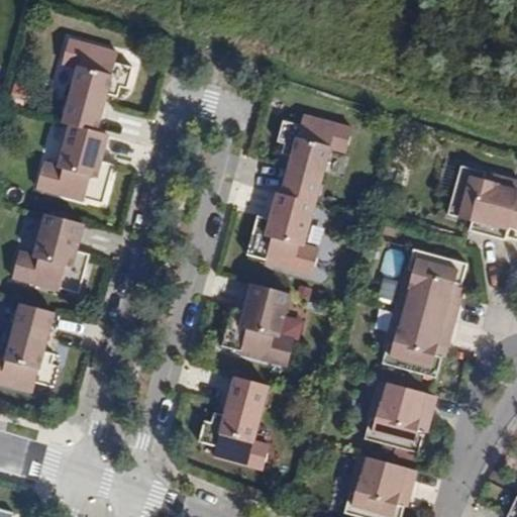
[(77,126),(96,131),(104,105),(89,101),(91,93),(106,97),(107,94),(118,97),(120,87),(127,88),(133,67),(115,63),(118,53),(69,39),(63,63),(79,68),(64,123),(71,124),(77,126)]
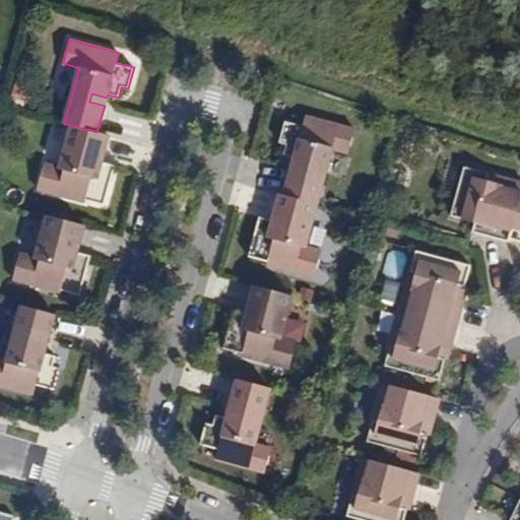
[(107,98),(91,93),(89,102),(105,106),(107,98)]
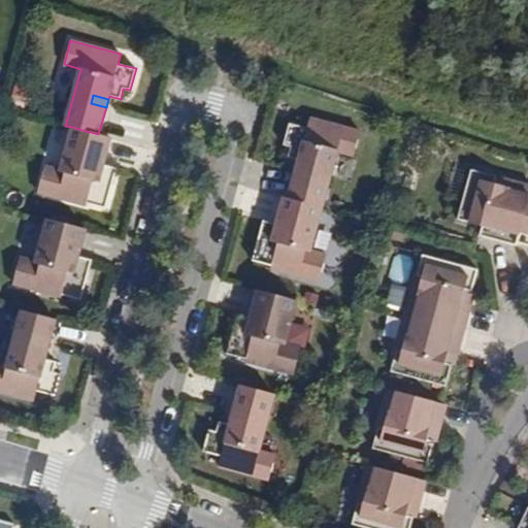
[(295,171),(288,198),(321,207),(336,151),(353,156),(360,131),(309,118),(307,127),(289,123),(283,144),(290,146),(287,157),(298,160),(297,163),(312,167),(310,175),(295,171)]
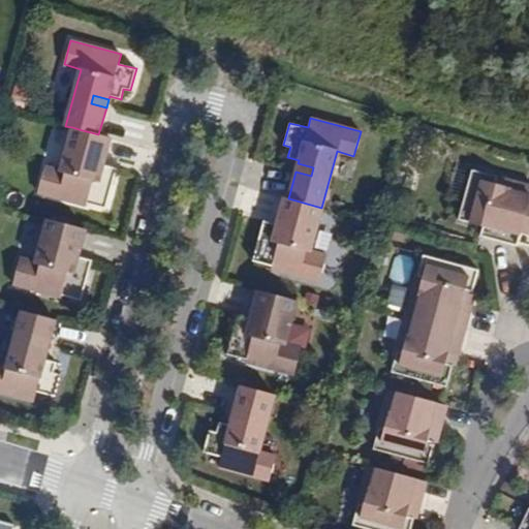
[(79,129),(72,127),(61,168),(45,164),(38,191),(86,205),(86,204),(105,209),(114,181),(100,177),(103,164),(111,137),(98,134),(79,129)]
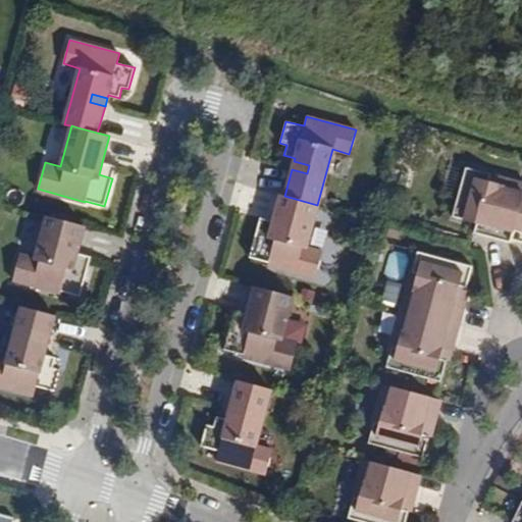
[(309,165),(294,161),(292,169),(307,173),(309,165)]
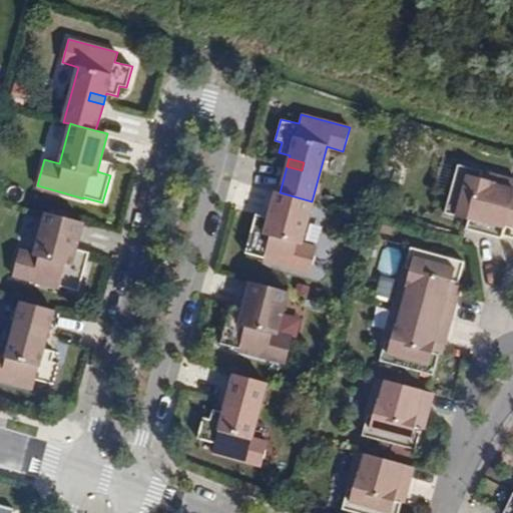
[(113,162),(100,159),(97,171),(110,175),(113,162)]
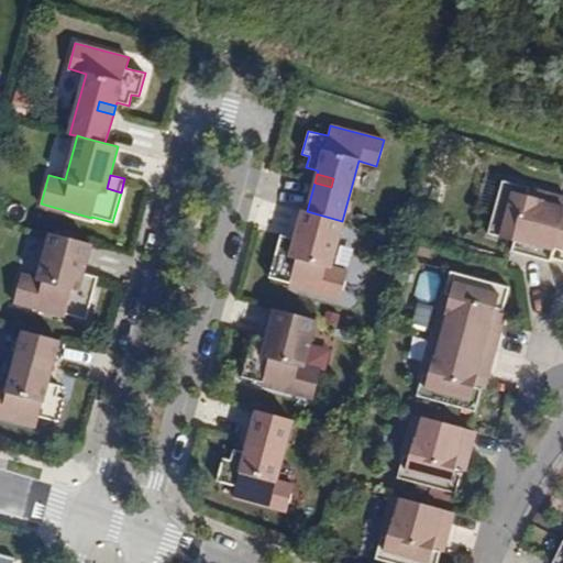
[(562,213),(562,197),(503,180),(487,233),(514,241),(525,243),(521,254),(550,262),(553,246),(562,213)]
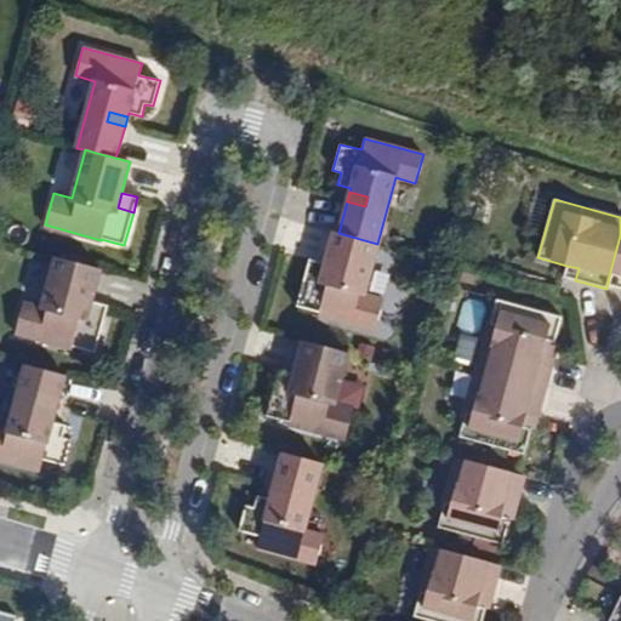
[(339,233),(332,232),(325,263),(320,278),(305,273),(296,306),(319,313),(318,314),(375,329),(383,297),(364,292),(377,244),(339,233)]
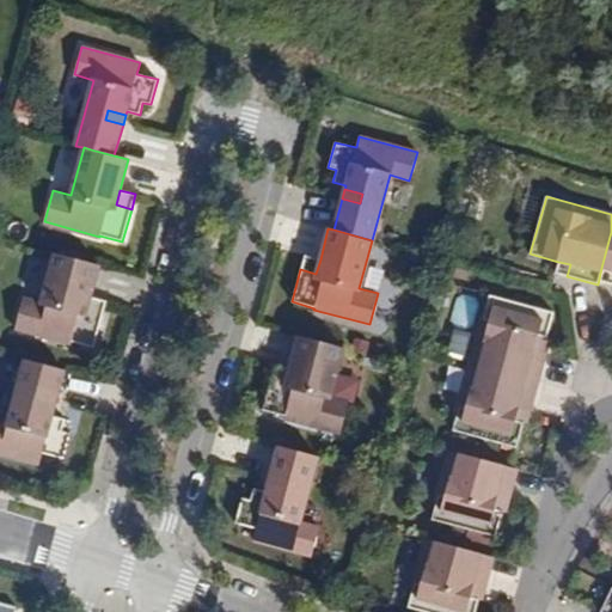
[(611,232),(601,268),(611,270),(611,232)]
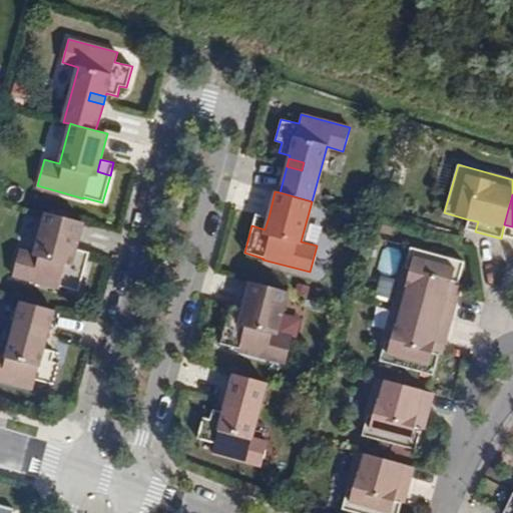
[(83,223),(46,213),(35,252),(20,248),(13,275),(59,288),(59,287),(78,292),(85,265),(73,261),(76,248),(83,223)]
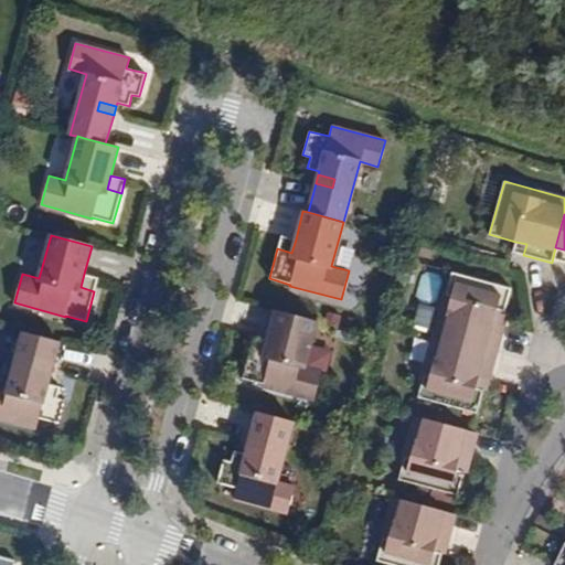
[(296,240),(281,235),(277,248),(291,253),(296,240)]
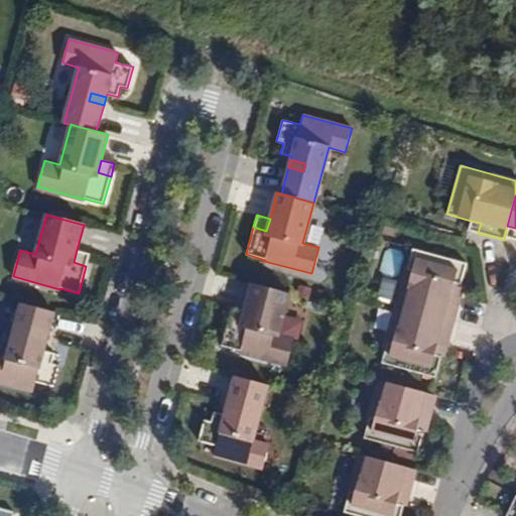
[(481,223),(471,221),(469,230),(478,233),(481,223)]
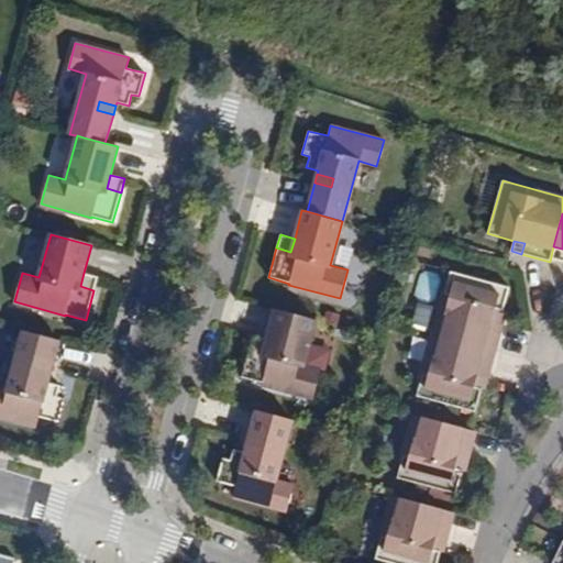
[(98,277),(84,273),(80,286),(94,290),(98,277)]
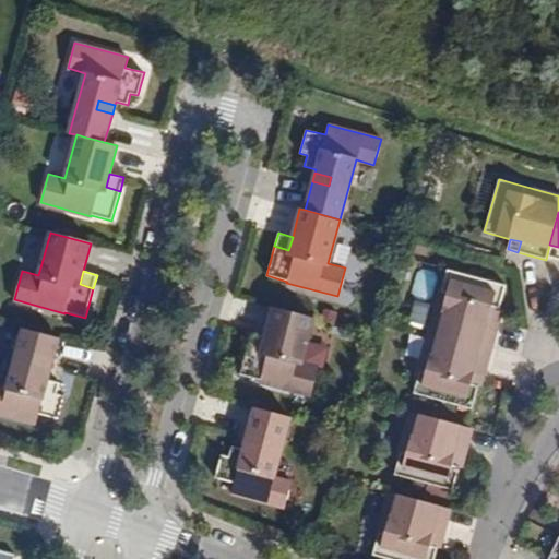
[(439,292),(428,332),(491,348),(499,320),(490,317),(494,307),(499,309),(506,285),(447,271),(441,293),(439,292)]
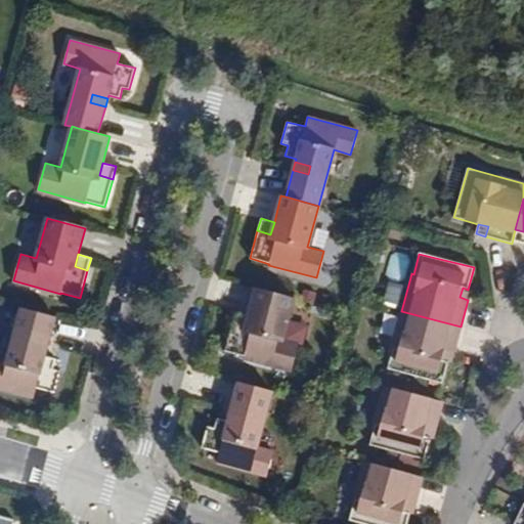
[(294,298),(256,288),(249,314),(246,326),(232,323),(224,351),(244,356),(244,358),(291,369),(299,343),(282,339),(294,298)]
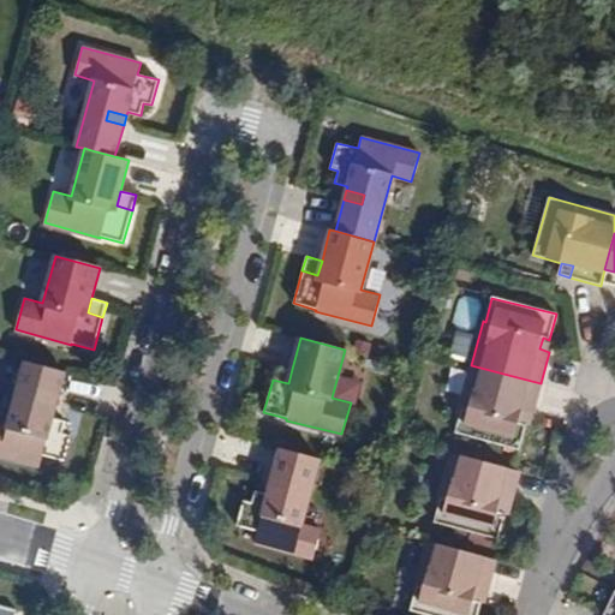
[(549,340),(543,338),(539,348),(549,352),(553,340),(549,340)]
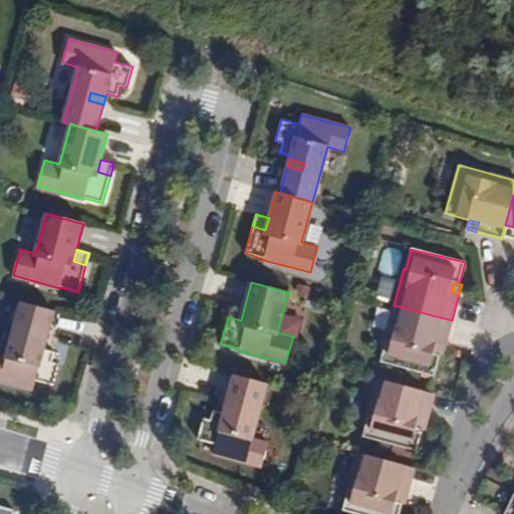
[(47,338),(54,311),(22,303),(7,357),(0,355),(0,380),(33,391),(35,380),(53,386),(59,364),(52,362),(55,352),(44,349),(45,345),(30,342),(32,334),(47,338)]
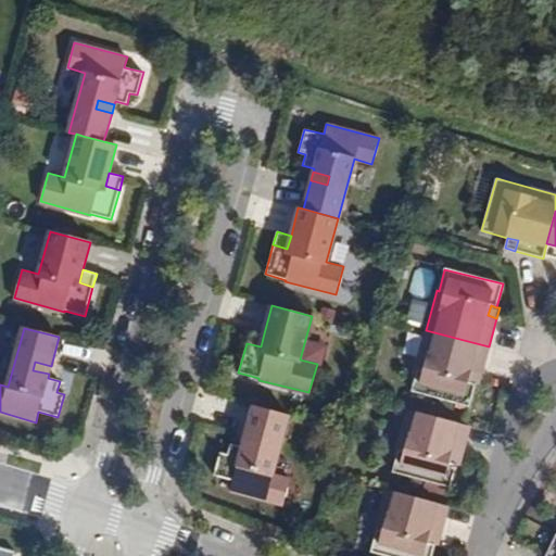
[(250,330),(247,343),(261,346),(264,333),(250,330)]
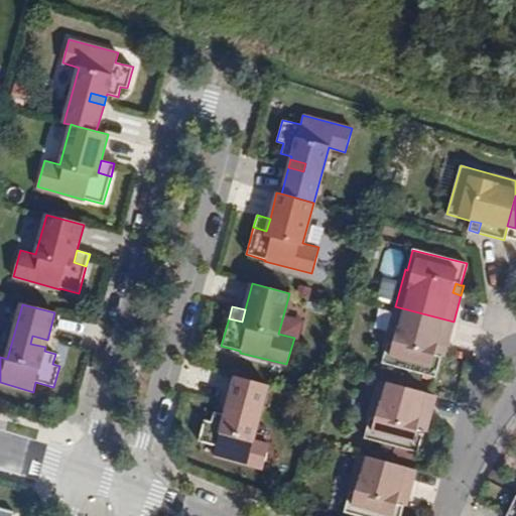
[(446,348),(454,321),(395,306),(386,343),(388,344),(382,364),(436,378),(441,357),(436,355),(438,346),(446,348)]
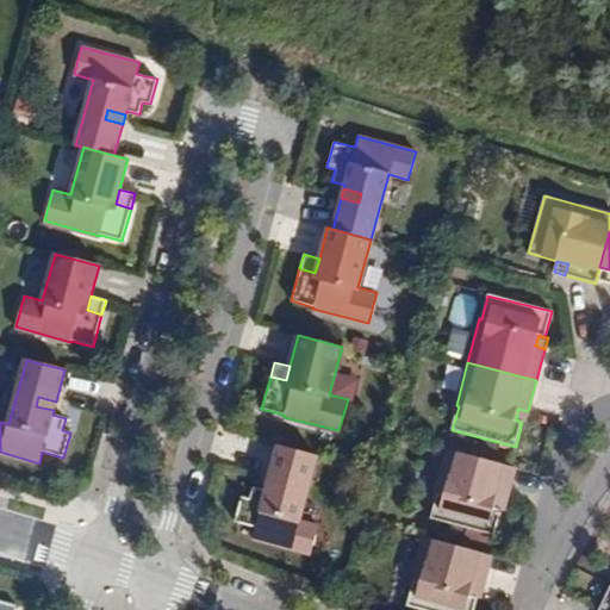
[(56,402),(38,397),(36,406),(54,410),(56,402)]
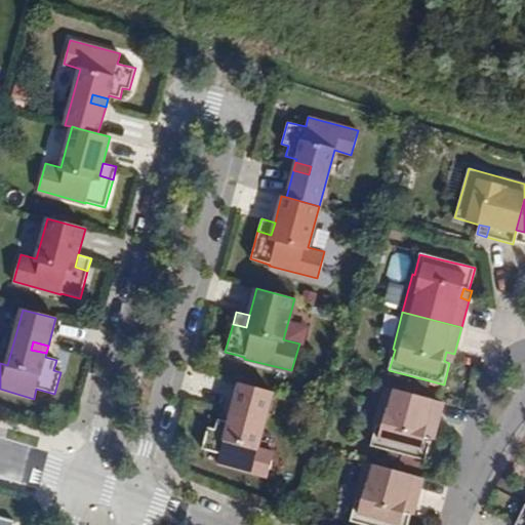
[(454,354),(446,352),(444,361),(449,363),(452,363),(454,354)]
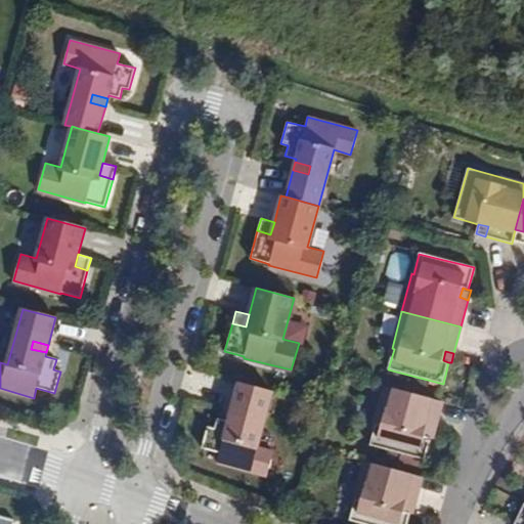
[(272,392),(239,383),(231,409),(247,413),(245,422),(229,418),(228,422),(217,419),(215,429),(208,427),(202,448),(220,453),(217,463),(267,476),(273,452),(257,447),(272,392)]
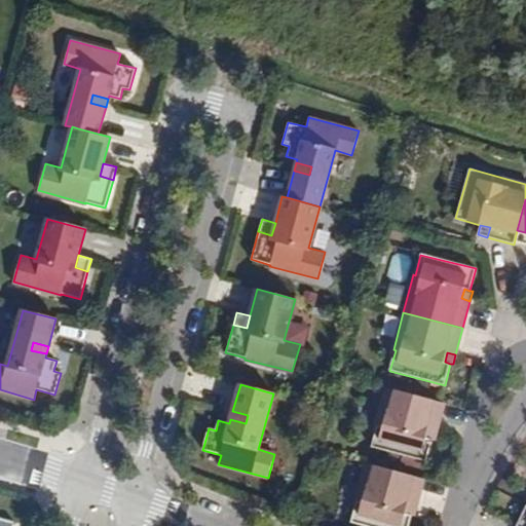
[(436,429),(443,403),(383,387),(373,424),(375,425),(369,446),(424,460),(429,439),(424,438),(427,427),(436,429)]
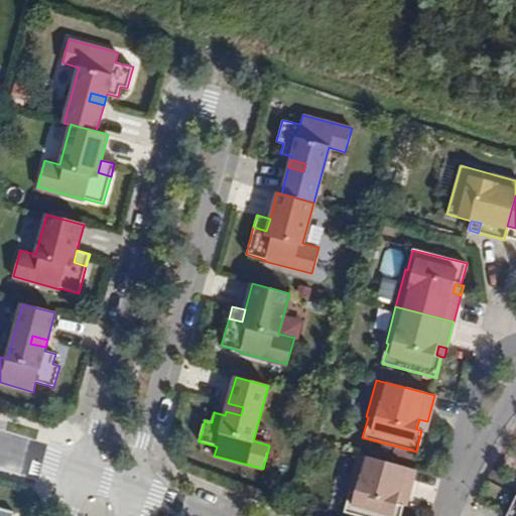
[(243,407),(228,403),(226,411),(241,415),(243,407)]
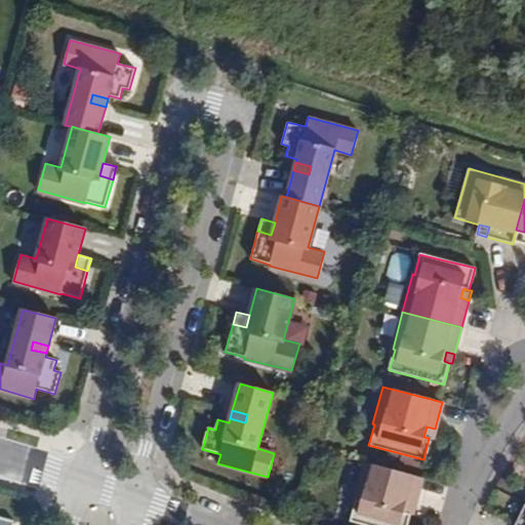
[(432,439),(435,429),(427,427),(423,437),(429,438),(432,439)]
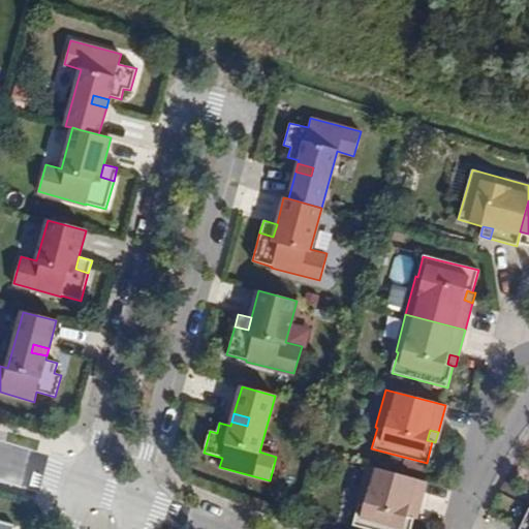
[(418,508),(426,481),(366,466),(355,503),(358,504),(352,525),(368,528),(410,528),(413,518),(408,517),(410,506),(418,508)]
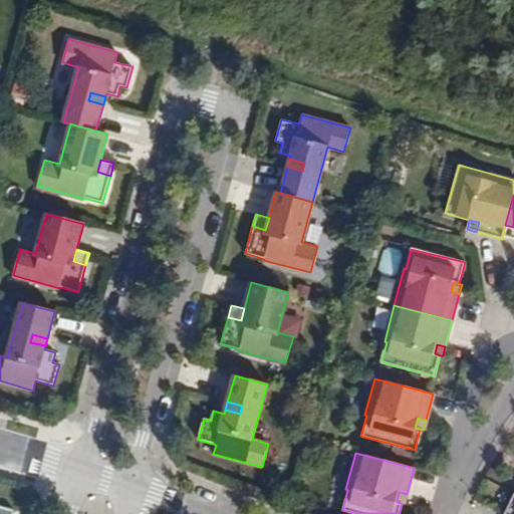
[(404,504),(407,494),(399,492),(397,502),(402,503),(404,504)]
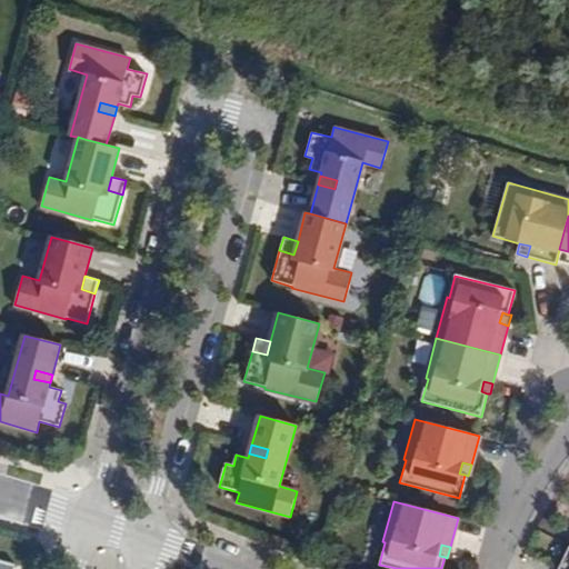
[(568,568),(568,546),(558,568),(557,568),(568,568)]
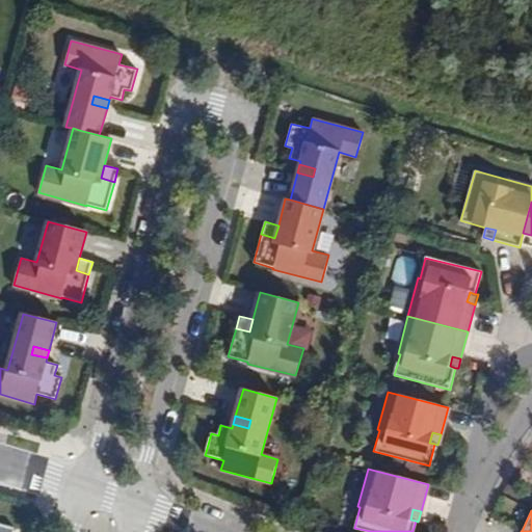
[(12,531),(15,527),(0,522),(0,531),(12,531)]
